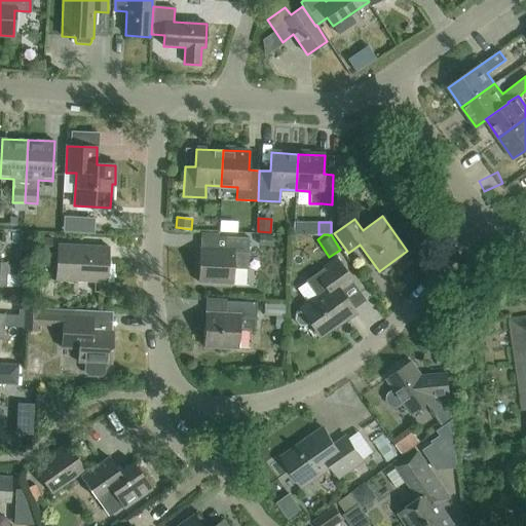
[(247,269),(248,238),(218,236),(217,249),(198,248),(196,283),(232,285),(232,269),(247,269)]
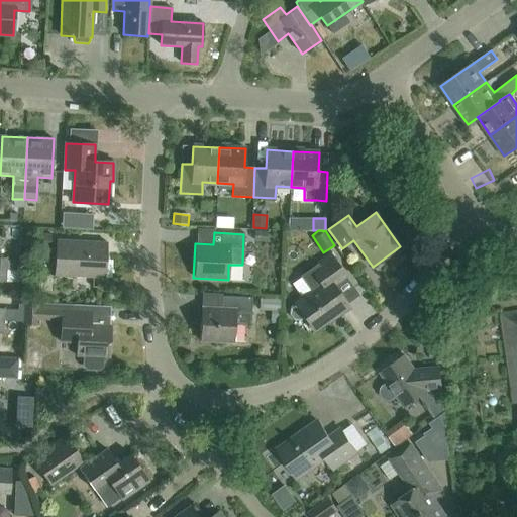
[(105,278),(107,243),(58,240),(56,276),(105,278)]
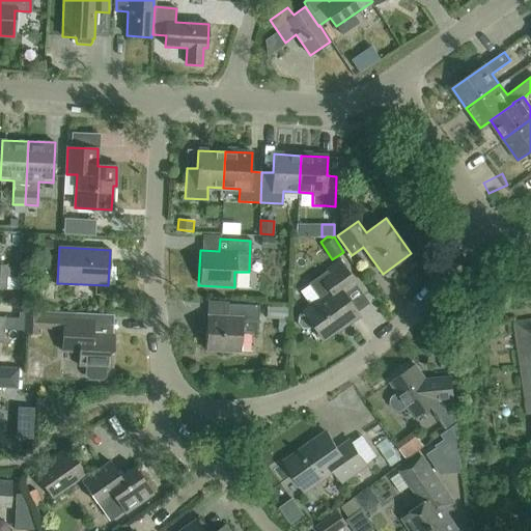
[(329,291),(302,311),(298,314),(296,322),(300,327),(307,328),(311,325),(322,339),(337,329),(338,330),(359,315),(343,294),(356,284),(339,261),(318,277),(329,291)]
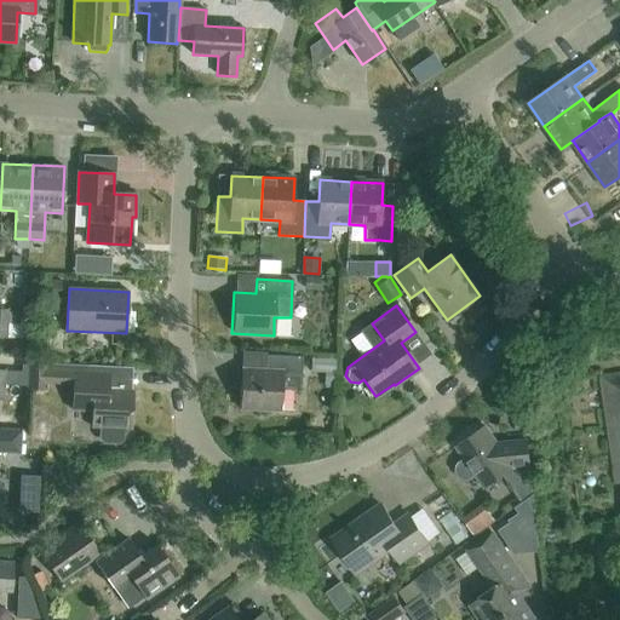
[(9,311),(7,323),(24,325),(24,313),(9,311)]
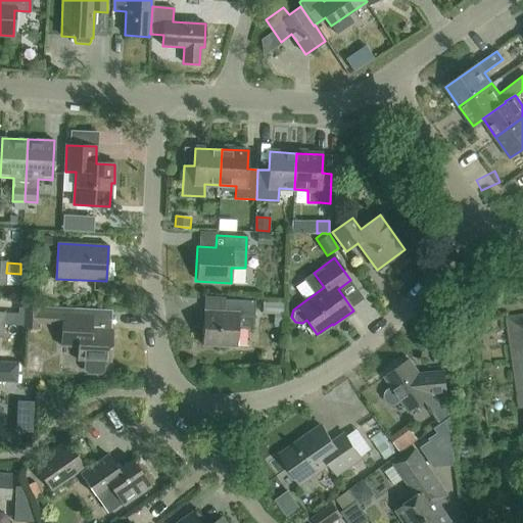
[(252,329),(254,301),(224,299),(223,313),(202,312),(201,345),(236,346),(237,328),(252,329)]
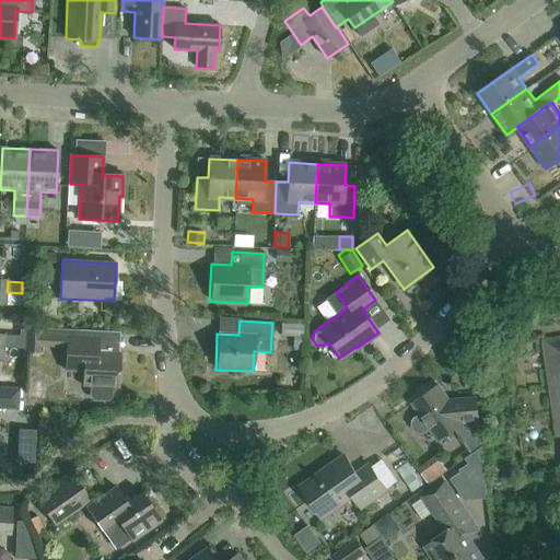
[(304,322),(282,322),(282,336),(303,336),(304,322)]
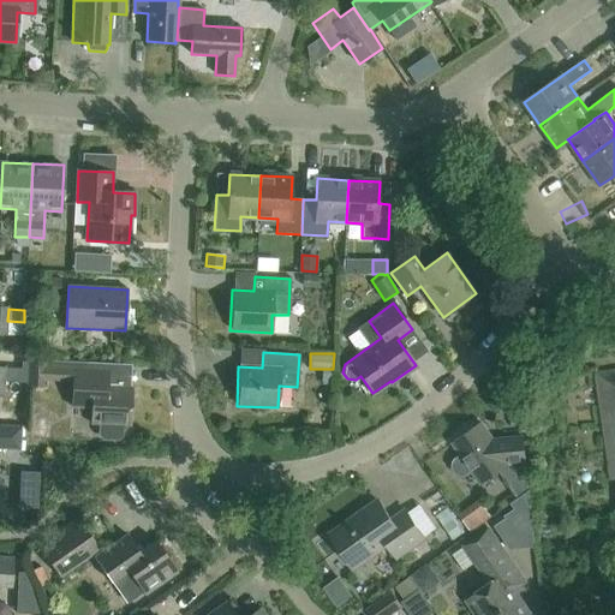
[(46,387),(47,360),(28,360),(28,386),(46,387)]
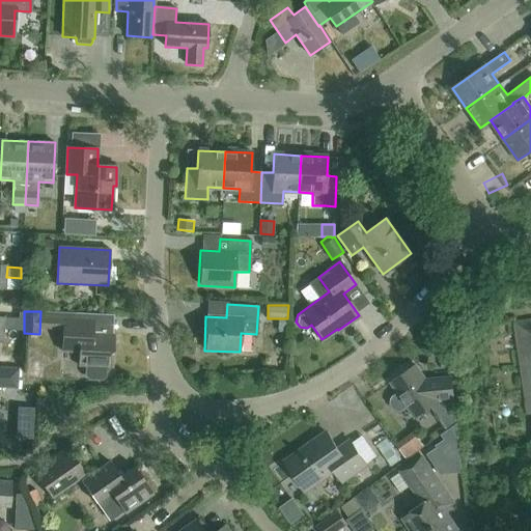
[(79,352),(79,365),(86,365),(86,375),(89,379),(102,380),(106,376),(106,366),(113,367),(115,335),(93,334),(94,320),(63,319),(62,351),(79,352)]
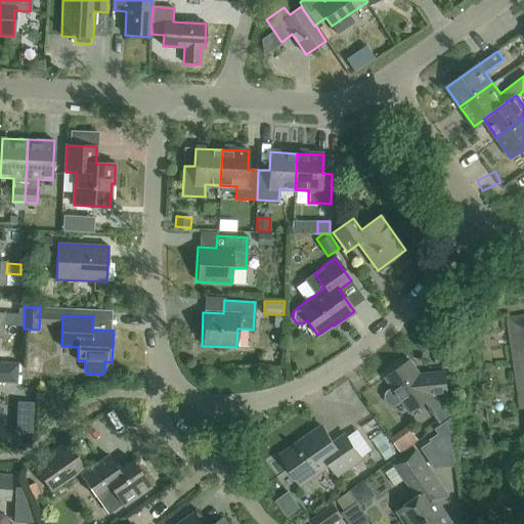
[(523,316),(510,318),(523,408),(523,316)]
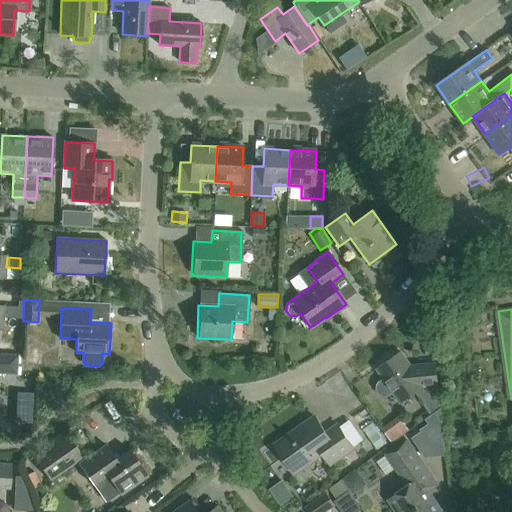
[(377,368),(384,378),(379,382),(376,389),(380,394),(388,395),(393,391),(400,402),(415,391),(431,414),(441,408),(436,363),(411,365),(401,351),(377,368)]
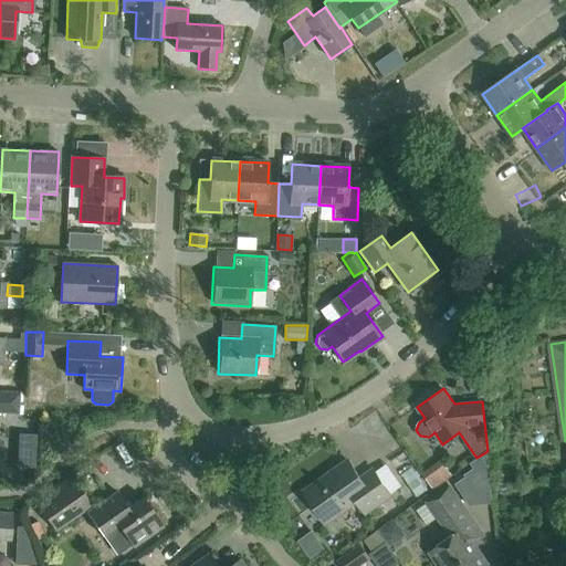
[(0,412),(18,413),(19,395),(0,392),(0,412)]
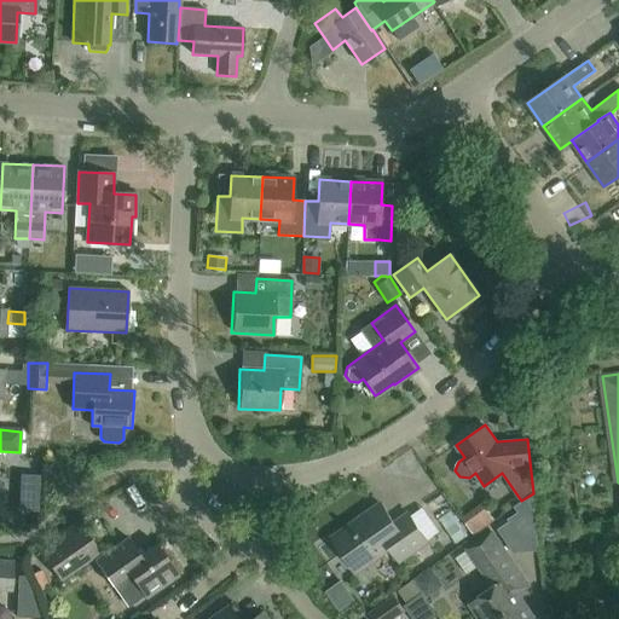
[(148,518),(157,510),(140,486),(131,493),(148,518)]
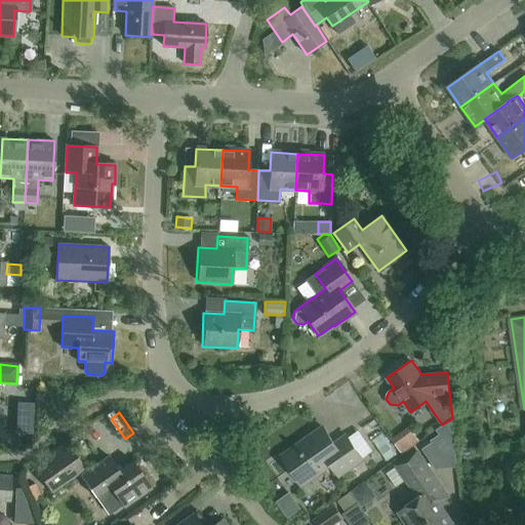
[(429,459),(456,455),(452,422),(447,422),(448,432),(437,434),(438,437),(426,438),(429,459)]
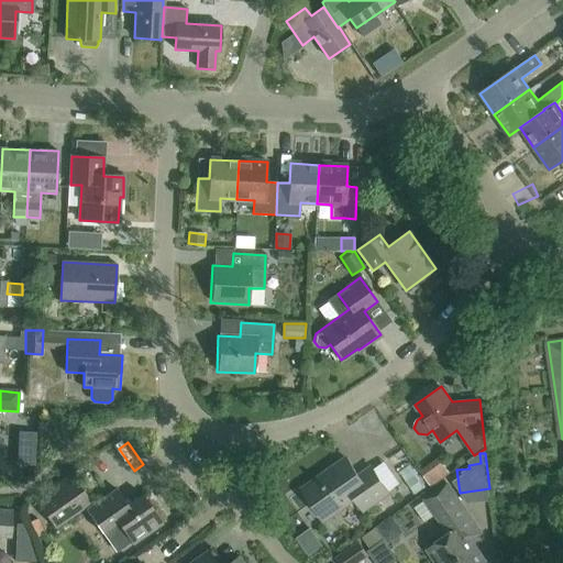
[(364,510),(389,493),(371,467),(359,476),(346,459),(302,489),(323,519),(355,498),(364,510)]
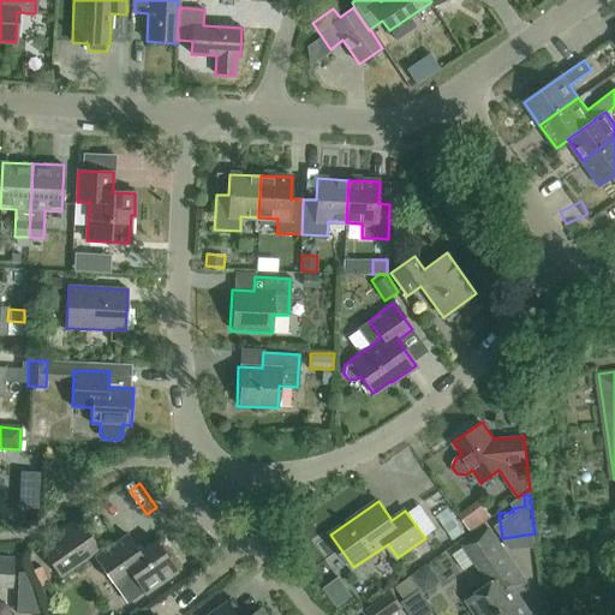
[(437,515),(454,539),(465,532),(448,507),(437,515)]
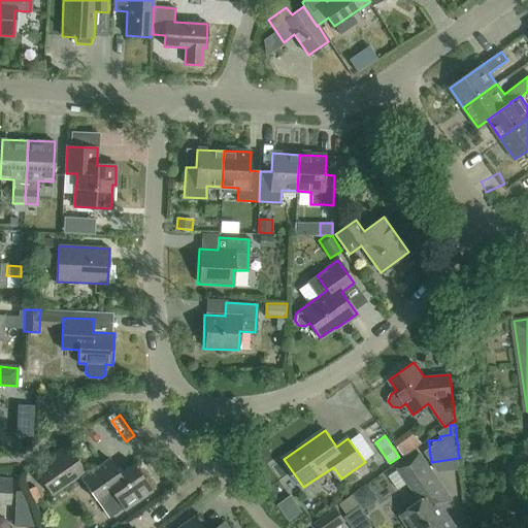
[(52,496),(86,471),(67,446),(33,469),(52,496)]
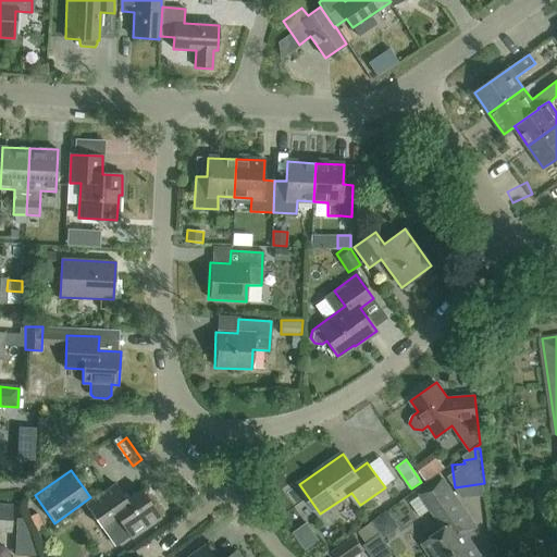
[(419,493),(430,507),(445,529),(424,543),(433,556),(480,556),(466,536),(479,527),(444,475),(419,493)]
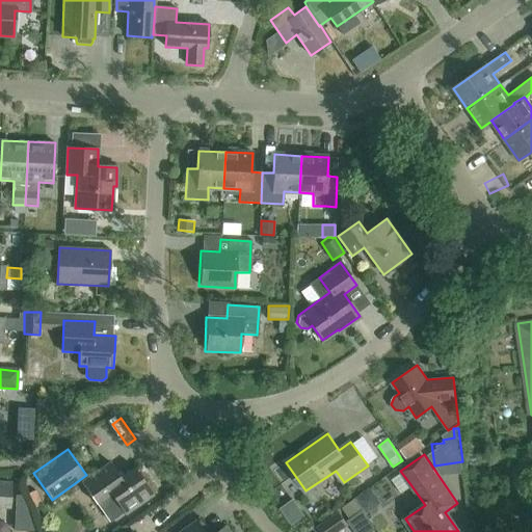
[(110,523),(124,512),(125,514),(153,495),(134,470),(125,476),(122,471),(117,474),(110,463),(81,483),(96,503),(97,503),(110,523)]
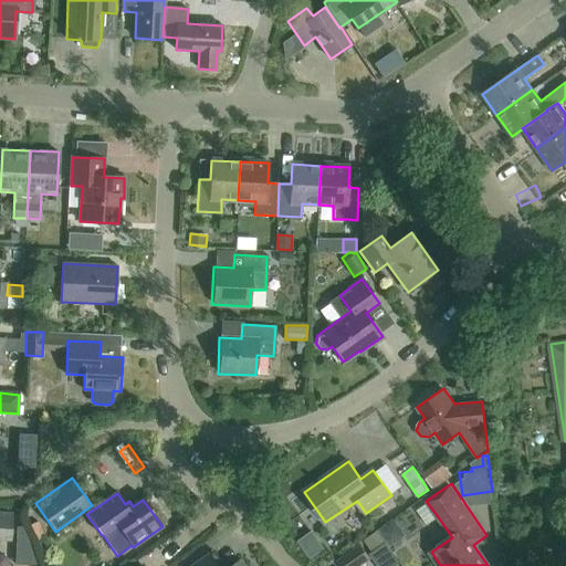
[(44,536),(33,512),(24,516),(37,541),(44,536)]
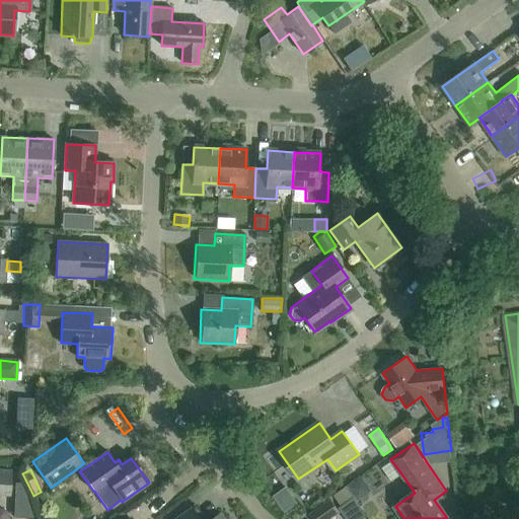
[(0,495),(10,497),(12,471),(0,470),(0,495)]
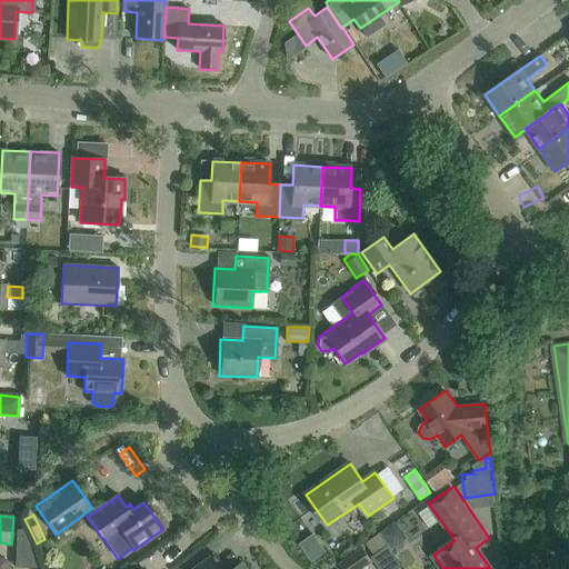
[(367,543),(375,555),(388,546),(380,535),(367,543)]
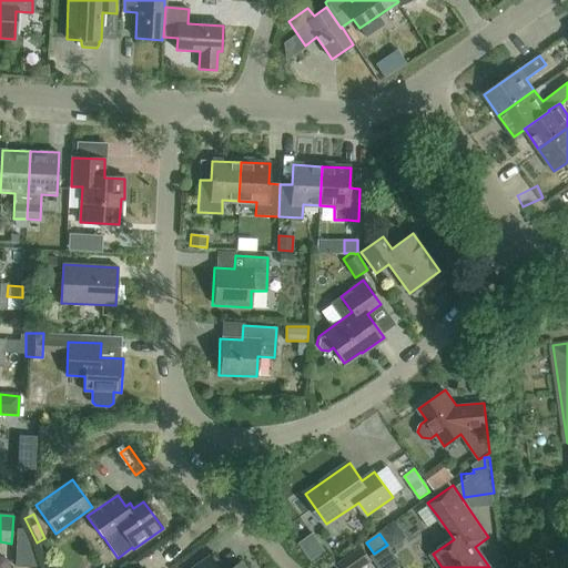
[(363,545),(338,563),(342,567),(362,567),(373,560),(363,545)]
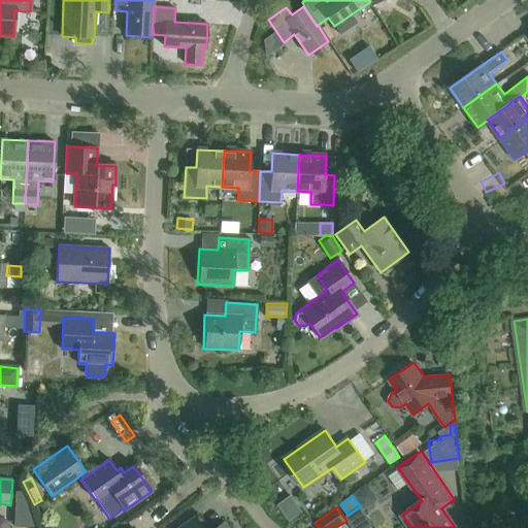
[(226,527),(223,523),(213,527),(201,527),(194,518),(179,527),(226,527)]
